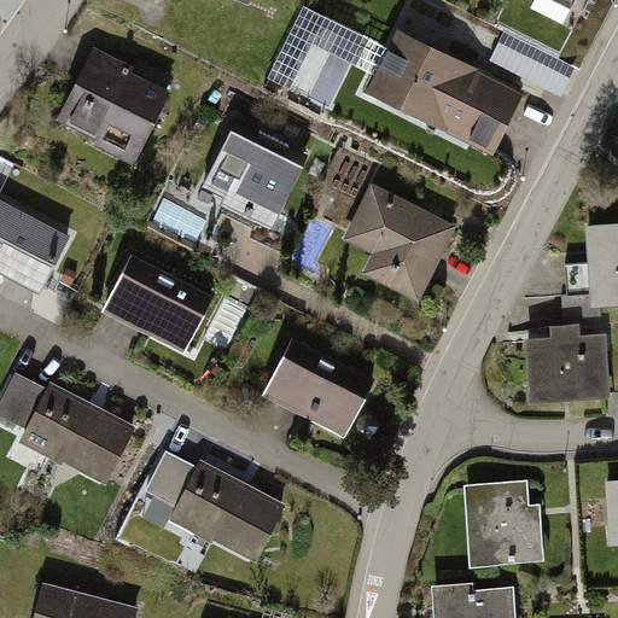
[(409,39),(385,104),(514,153),(538,88),(409,39)]
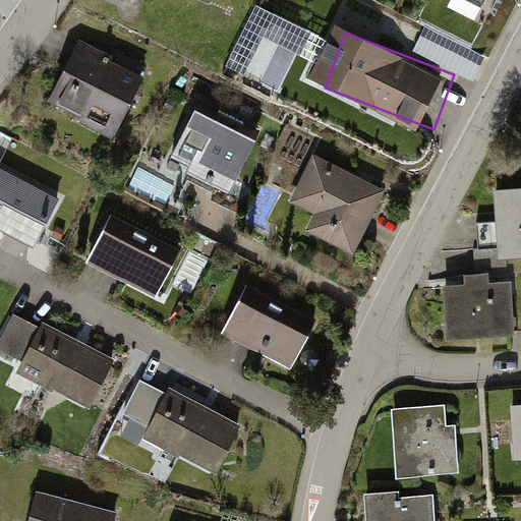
[(88,57),(59,107),(122,142),(157,80),(126,63),(120,75),(88,57)]
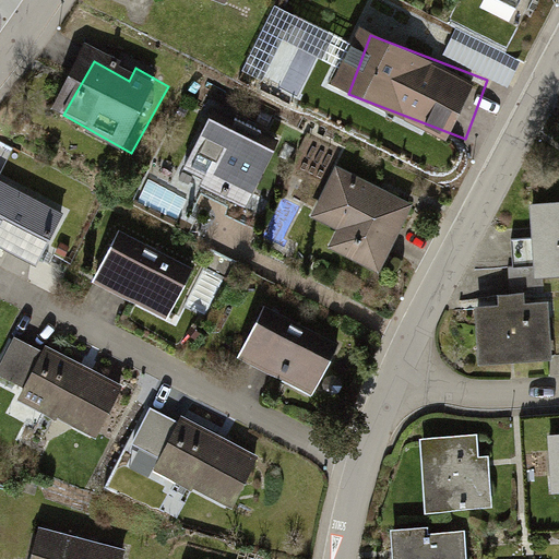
[(223,122),(199,177),(271,209),(295,154),(223,122)]
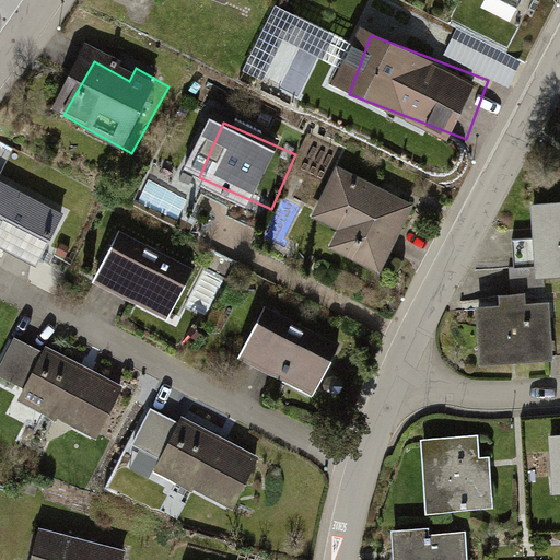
[(342,178),(322,223),(350,236),(343,251),(401,277),(429,219),(342,178)]
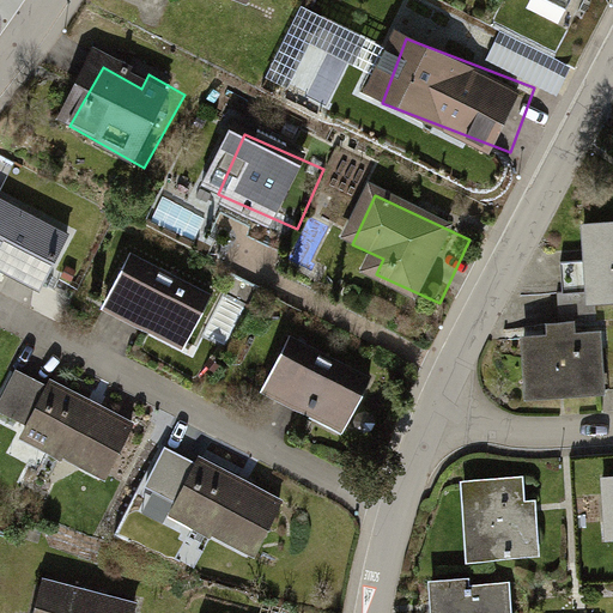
[(2,210),(0,213),(0,265),(58,297),(82,254),(2,210)]
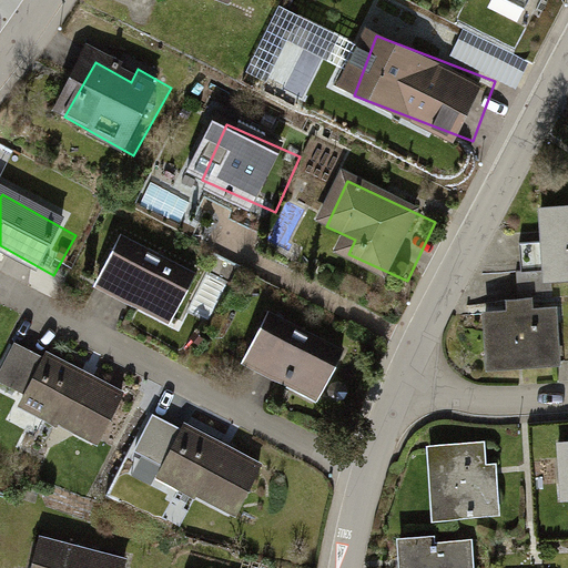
[(567,203),(539,205),(545,280),(567,277),(567,203)]
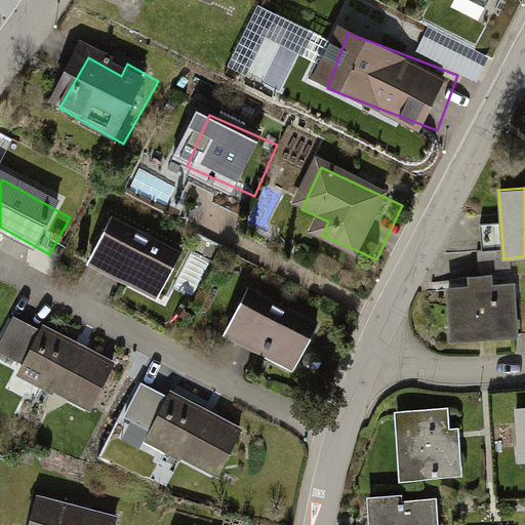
[(116,230),(95,267),(164,305),(185,267),(116,230)]
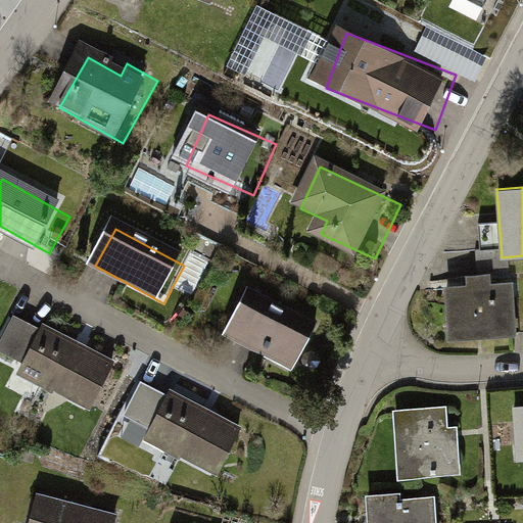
[(445,284),(448,336),(517,332),(514,279),(492,281),(491,273),(467,274),(468,283),(445,284)]
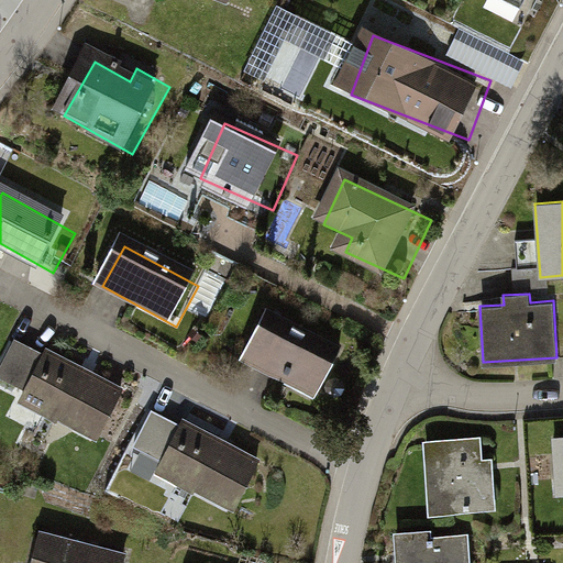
[(267,319),(250,367),(337,399),(354,352),(267,319)]
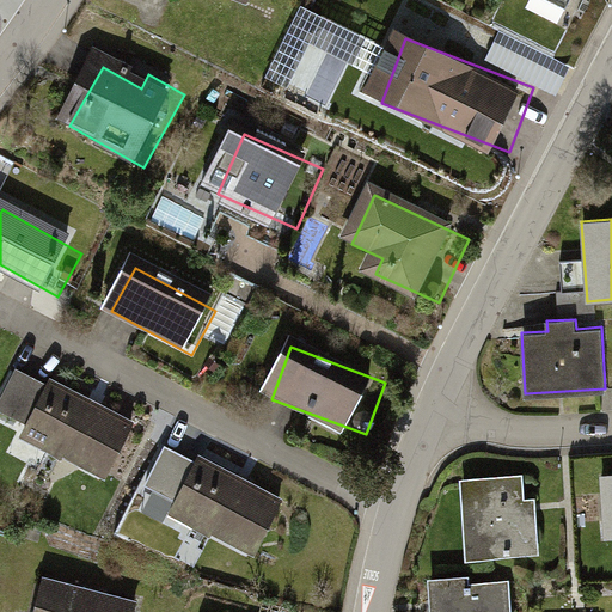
[(24,381),(8,415),(41,429),(34,446),(117,484),(141,434),(24,381)]
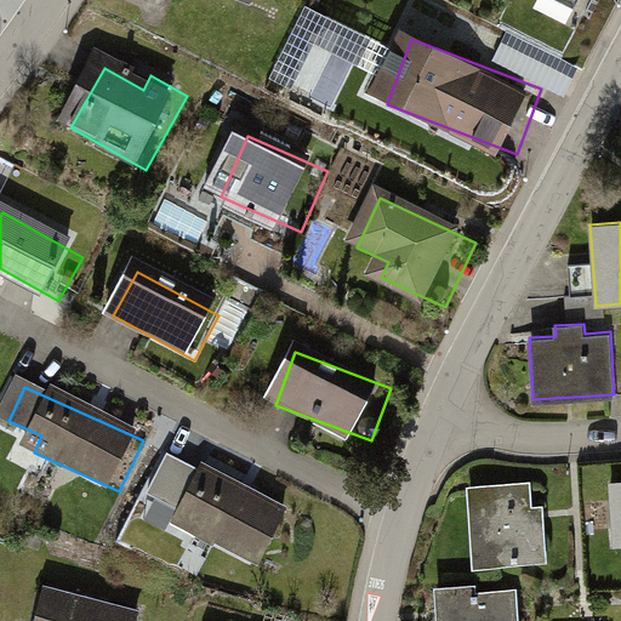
[(620,479),(609,480),(613,542),(620,541),(620,479)]
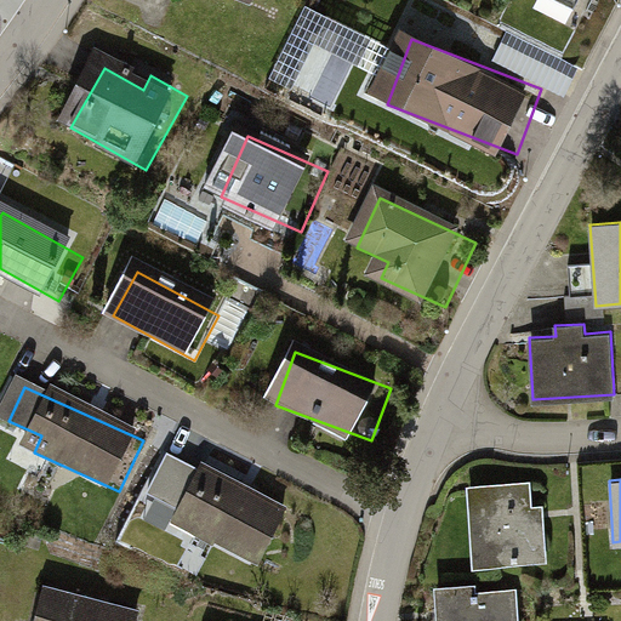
[(468,484),(473,565),(547,560),(543,505),(533,505),(531,480),(468,484)]
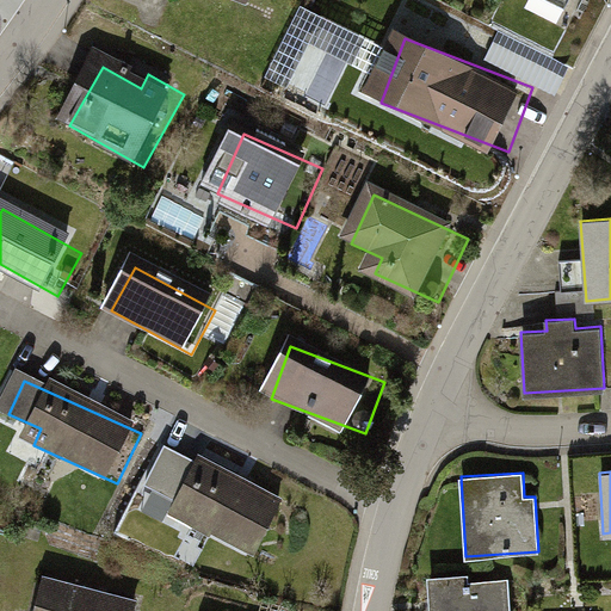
[(203,474),(187,519),(276,549),(290,504),(203,474)]
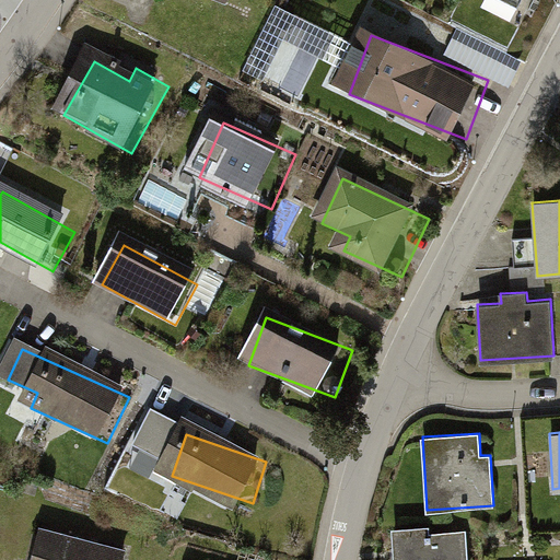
[(392,528),(394,559),(468,559),(466,528),(430,532),(430,525),(392,528)]
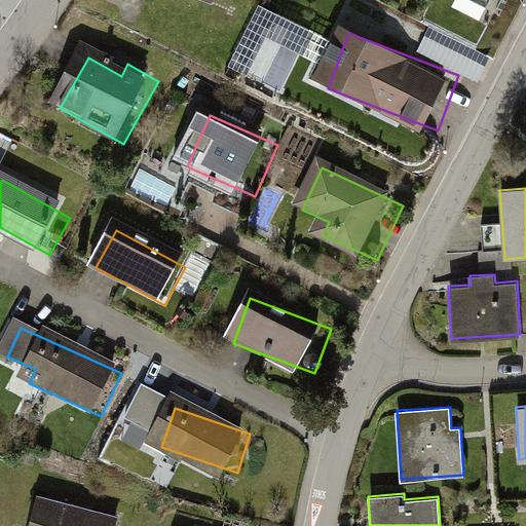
[(111,525),(48,505),(41,525),(111,525)]
